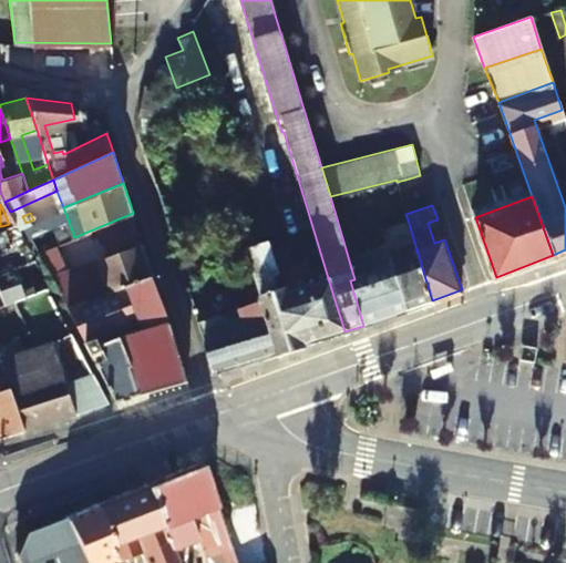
[(141,236),(133,213),(74,237),(47,247),(39,251),(69,309),(155,278),(144,245),(68,272),(63,257),(107,241),(110,247),(141,236)]
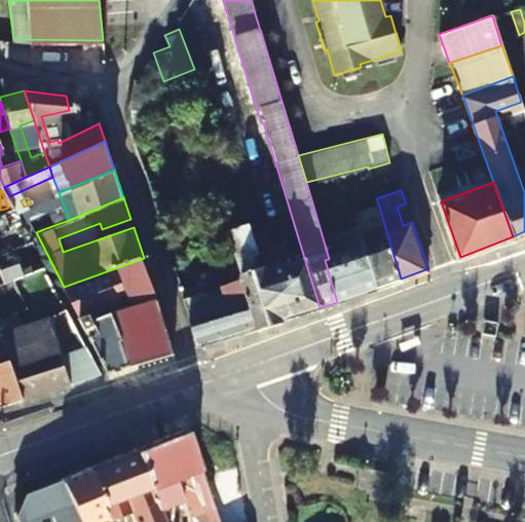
[(1,210),(0,210),(0,236),(5,247),(16,241),(1,210)]
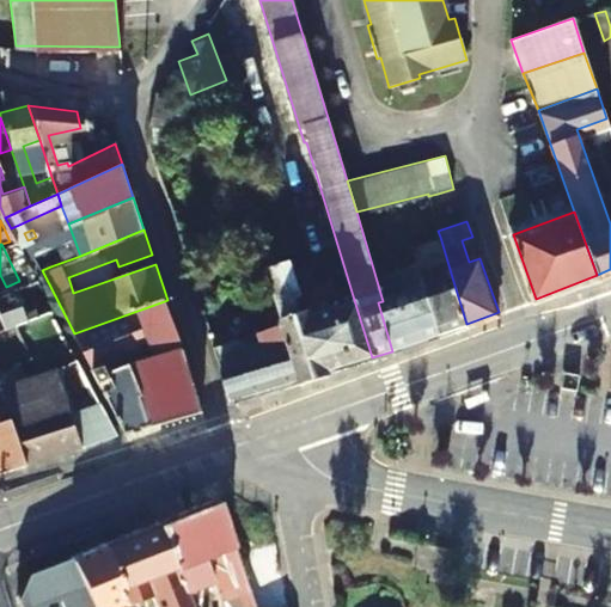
[(410,246),(414,258),(421,257),(417,244),(410,246)]
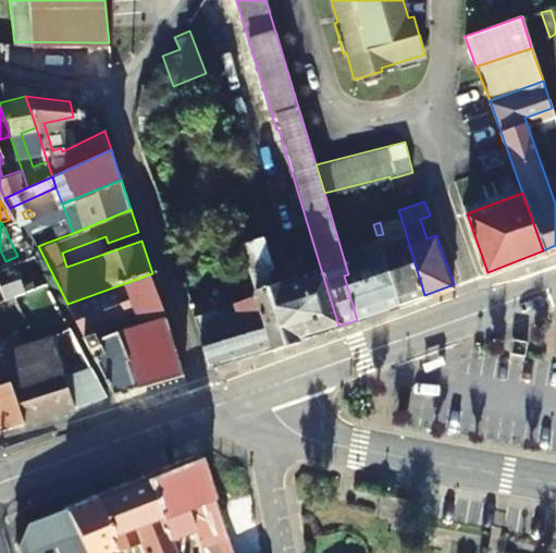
[(38,246),(46,243),(44,235),(35,238),(38,246)]
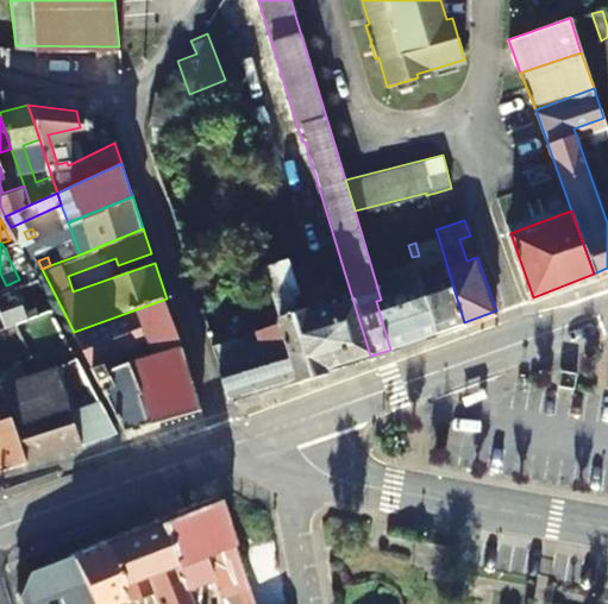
[(437,333),(464,322),(450,276),(421,285),(437,333)]
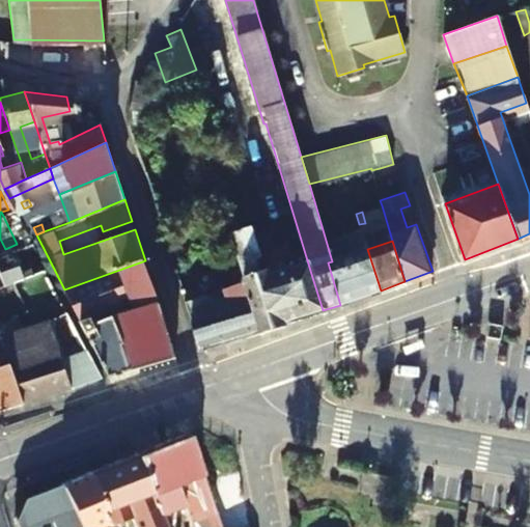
[(278,294),(265,252),(258,254),(254,243),(234,249),(250,295),(260,330),(286,322),(278,294)]
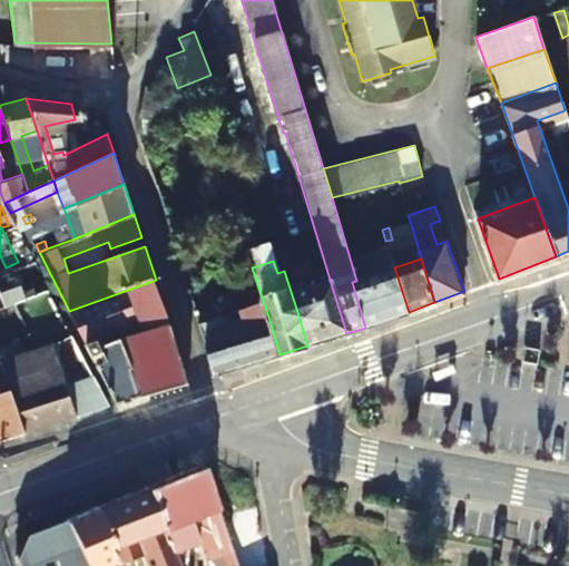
[(6,267),(0,270),(0,276),(3,284),(25,275),(18,262),(6,267)]
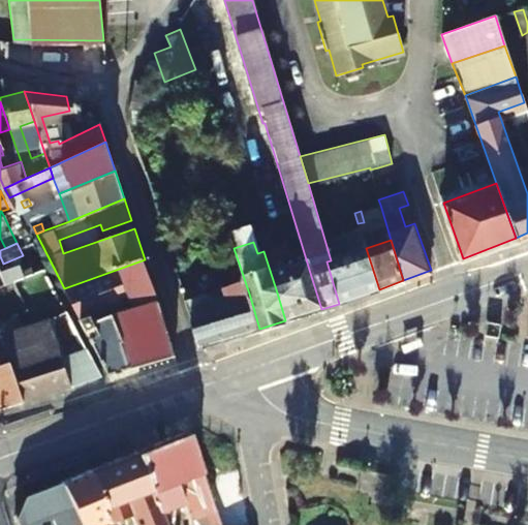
[(346,301),(379,289),(366,248),(331,260),(327,261),(339,304),(346,301)]
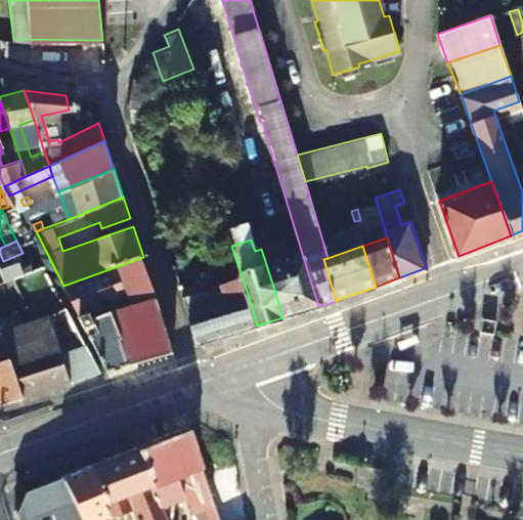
[(290,263),(287,254),(273,259),(269,247),(261,249),(274,290),(292,285),(286,264),(290,263)]
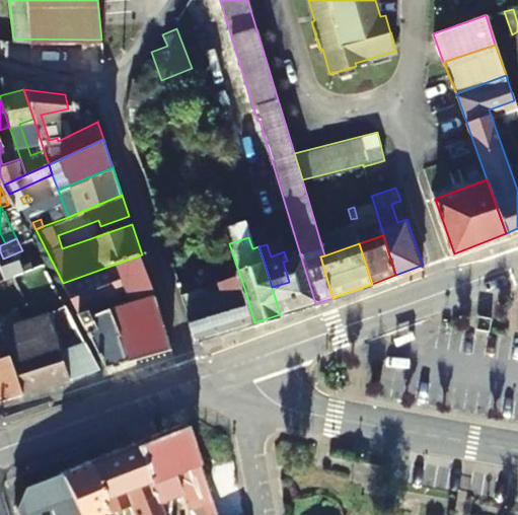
[(145,266),(142,254),(63,283),(106,368),(172,348),(159,303),(145,266)]
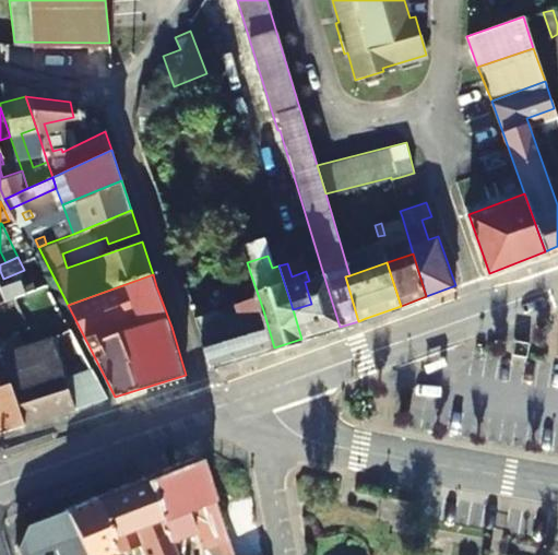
[(340,327),(328,288),(312,293),(309,281),(305,282),(311,304),(293,309),(301,339),(340,327)]
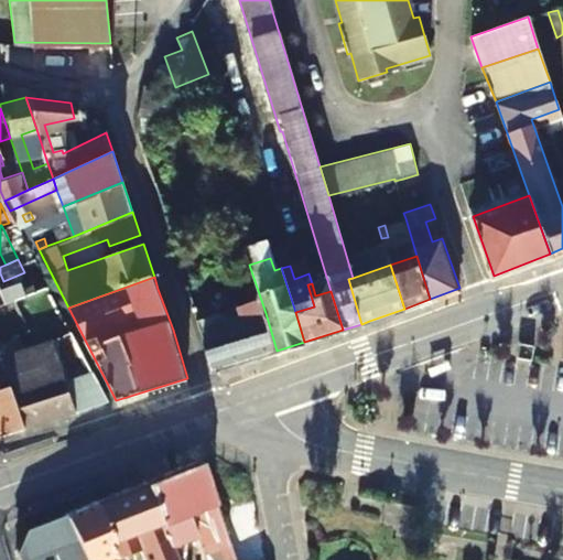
[(220,327),(217,315),(199,321),(215,370),(277,351),(266,313),(252,318),(250,312),(244,314),(245,320),(220,327)]
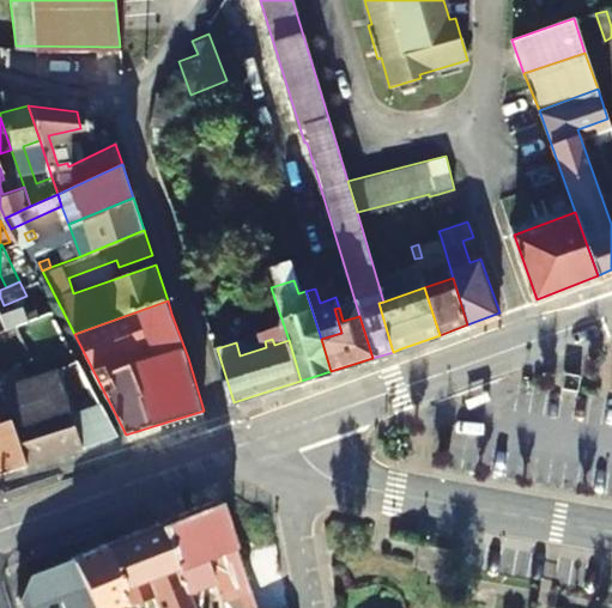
[(62,368),(36,375),(48,402),(66,453),(119,437),(102,405),(76,412),(62,368)]
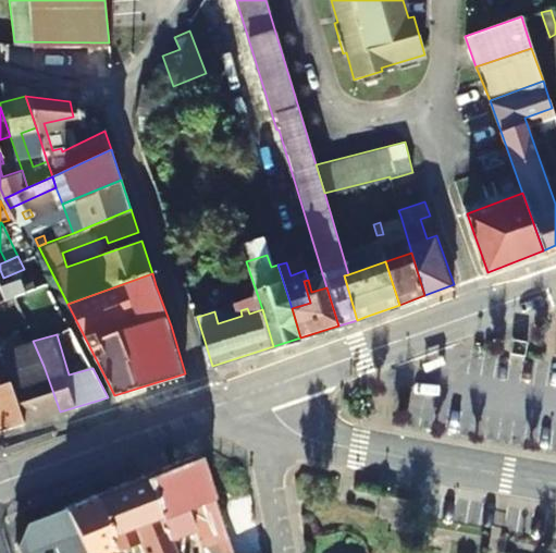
[(44,366),(33,341),(2,351),(3,353),(27,421),(60,412),(44,366)]
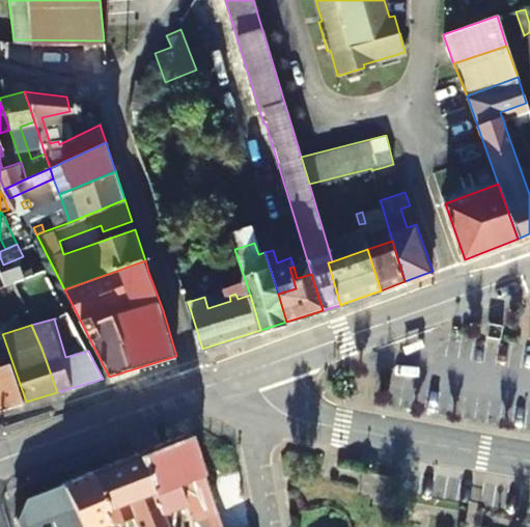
[(0,409),(26,401),(3,336),(0,336),(0,409)]
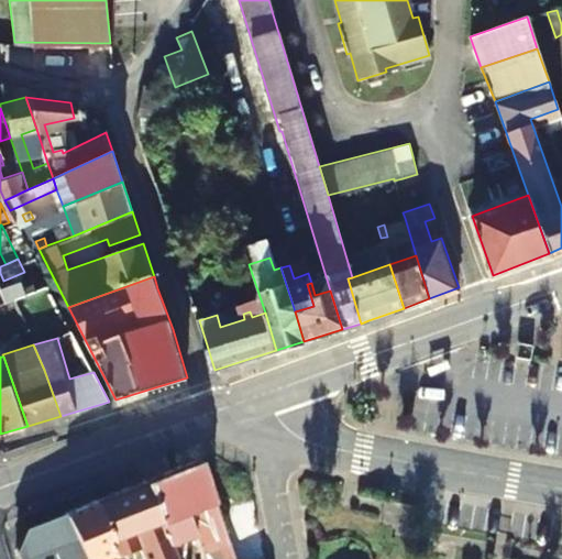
[(207,558),(199,535),(221,526),(197,458),(145,480),(175,558),(207,558)]
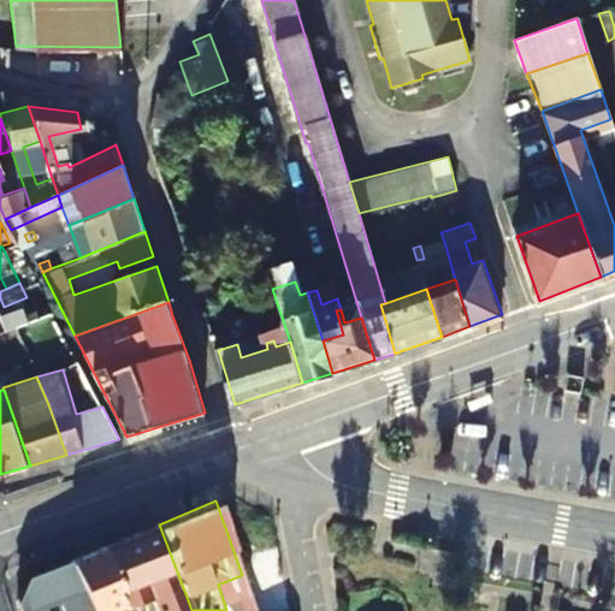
[(191,610),(159,525),(101,549),(123,610),(147,610),(154,609),(148,593),(155,591),(163,610),(191,610)]
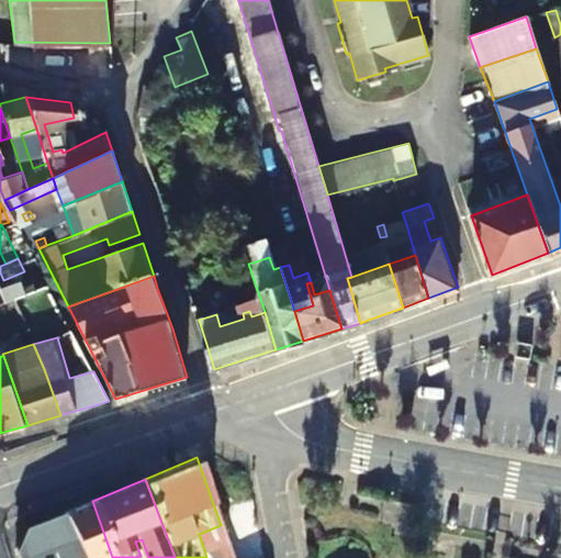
[(79,551),(82,557),(112,557),(92,501),(59,515),(79,551)]
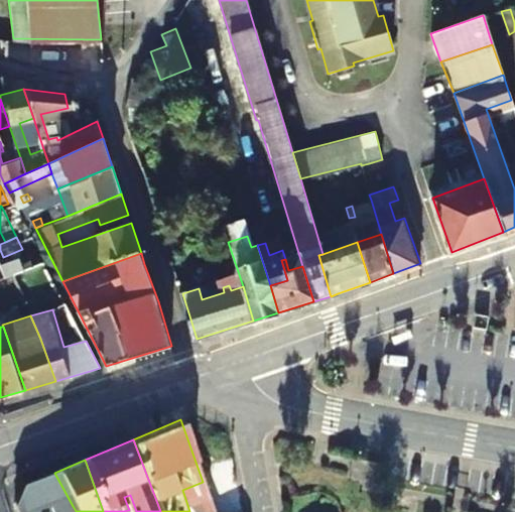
[(14,511),(58,511),(73,506),(54,473),(20,487),(12,506),(14,511)]
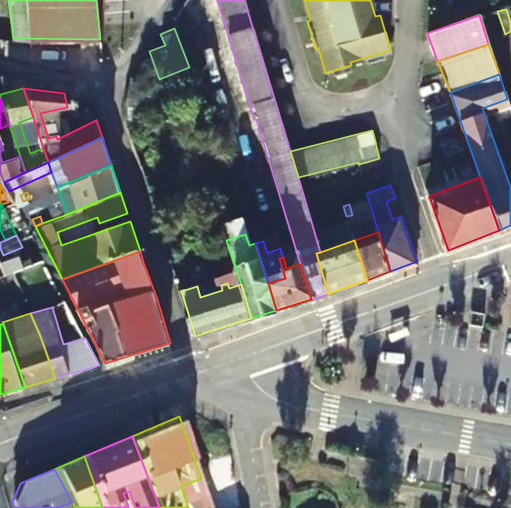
[(341,507),(336,490),(323,495),(326,507),(341,507)]
